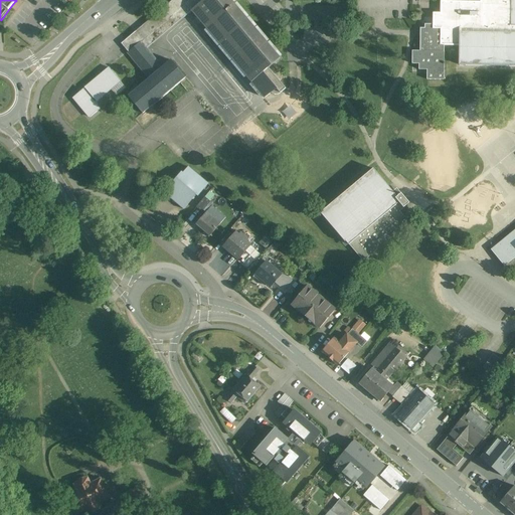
[(281,58),(234,4),(230,0),(172,0),(143,25),(144,27),(150,34),(186,4),(193,13),(265,98),(271,93),(273,94),(275,95),(277,95),(279,95),(281,94),(286,89),(269,68),(281,58)]
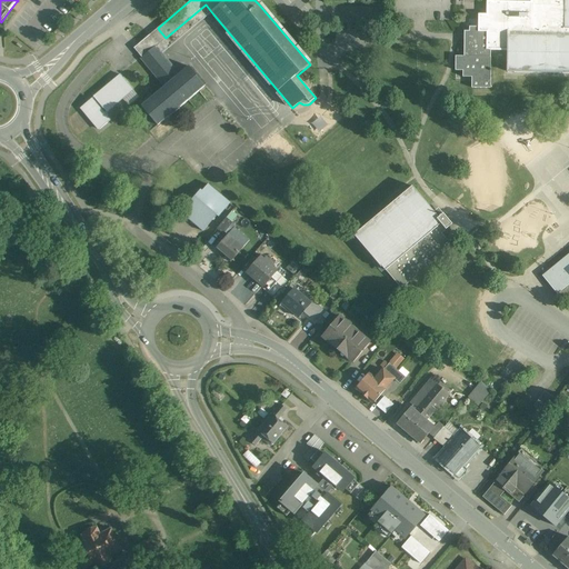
[(568,0),(530,0),(531,3),(487,2),(487,16),(479,16),(479,31),(479,32),(487,32),(487,50),(491,50),(508,51),(508,65),(508,72),(509,72),(536,72),(536,75),(568,75),(568,0)]
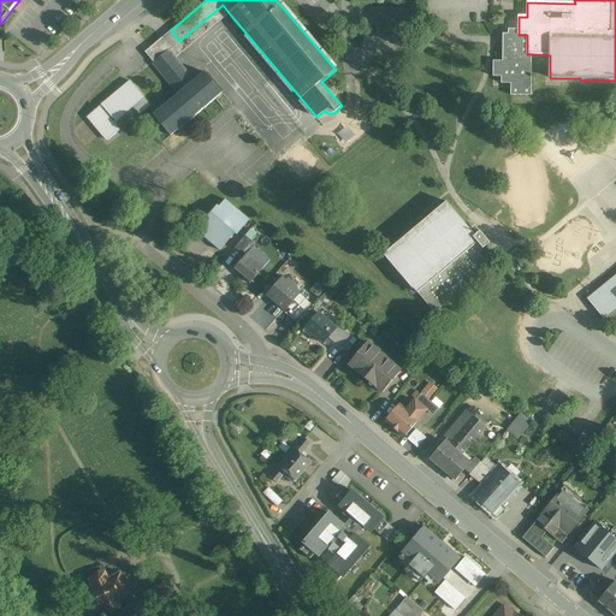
[(188,87),(196,80),(179,59),(231,16),(223,5),(179,41),(172,33),(163,41),(170,51),(163,57),(188,87)]
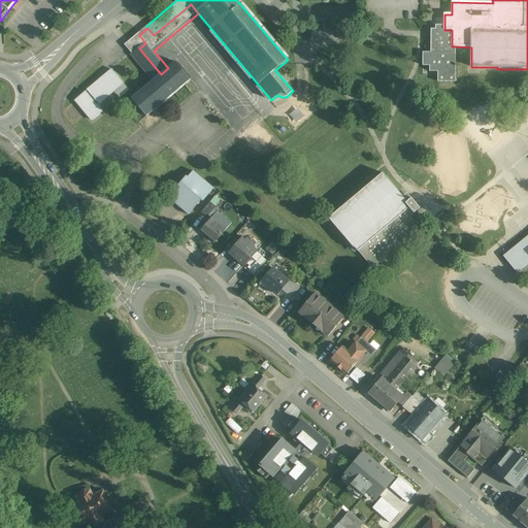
[(444,29),(430,29),(430,53),(423,53),(423,66),(429,66),(429,72),(437,72),(437,83),(455,83),(455,67),(456,67),(456,65),(455,65),(456,46),(452,46),(452,30),(444,30),(444,29)]
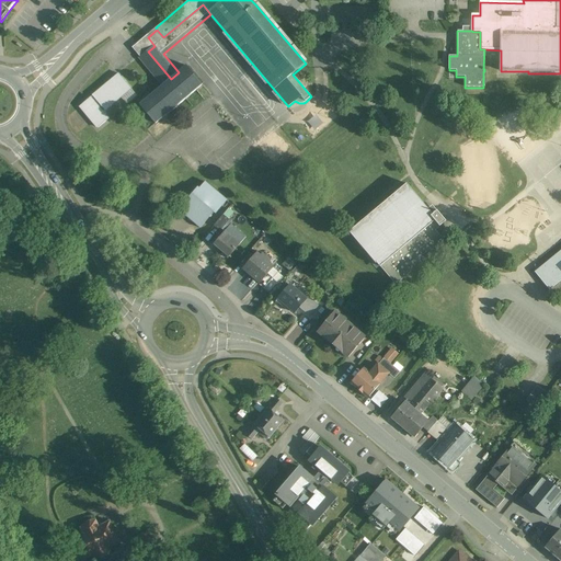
[(139,57),(140,56),(142,54),(147,50),(148,52),(155,46),(148,37),(146,36),(133,47),(139,56),(139,57)]
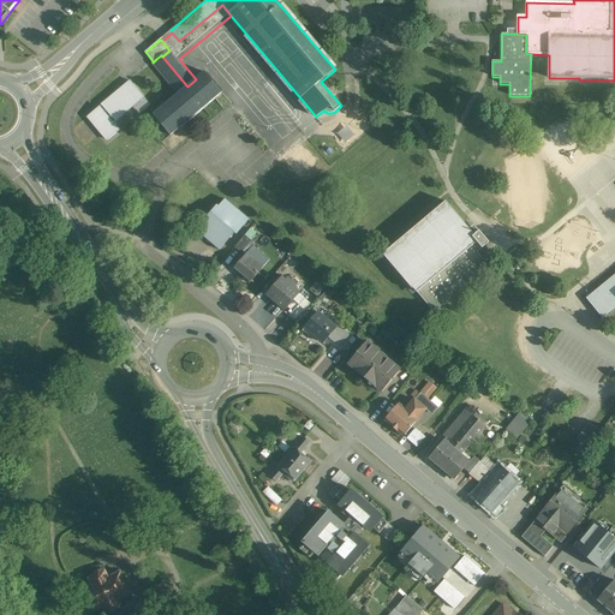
[(178,94),(187,87),(161,55),(156,59),(151,64),(178,94)]
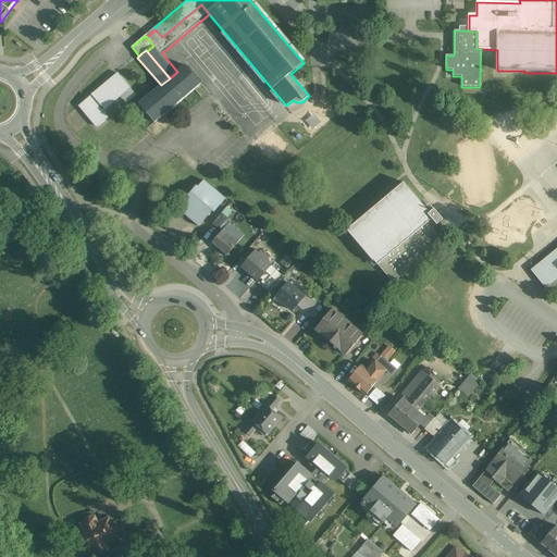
[(139,103),(144,110),(155,123),(200,84),(185,65),(177,72),(170,78),(161,85),(141,101),(139,103)]
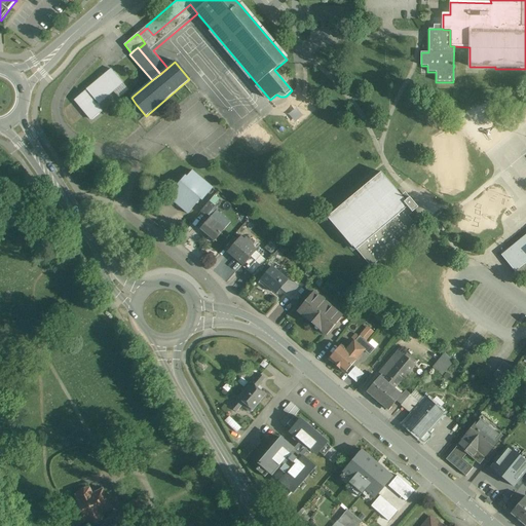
[(118,98),(127,90),(127,89),(122,83),(123,83),(111,69),(86,89),(86,90),(85,91),(84,91),(75,100),(91,120),(102,112),(97,105),(98,104),(99,104),(113,91),(118,98)]
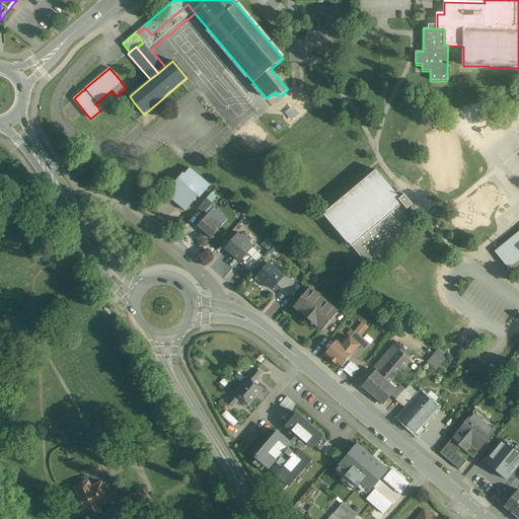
[(184,211),(196,198),(198,197),(200,198),(210,186),(190,168),(184,174),(182,173),(165,195),(184,211)]
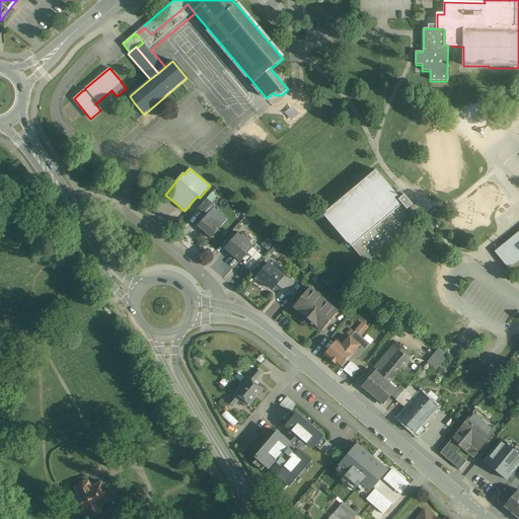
[(376,170),(323,215),(348,243),(349,243),(366,264),(413,225),(403,214),(413,205),(404,196),(400,199),(376,170)]
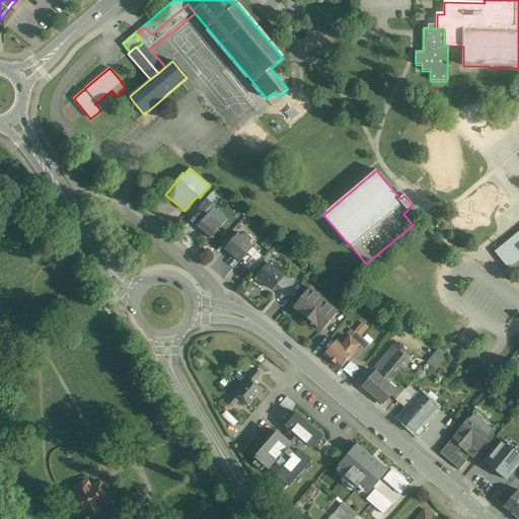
[(207,199),(212,203),(212,204),(213,203),(216,199),(211,195),(207,199)]
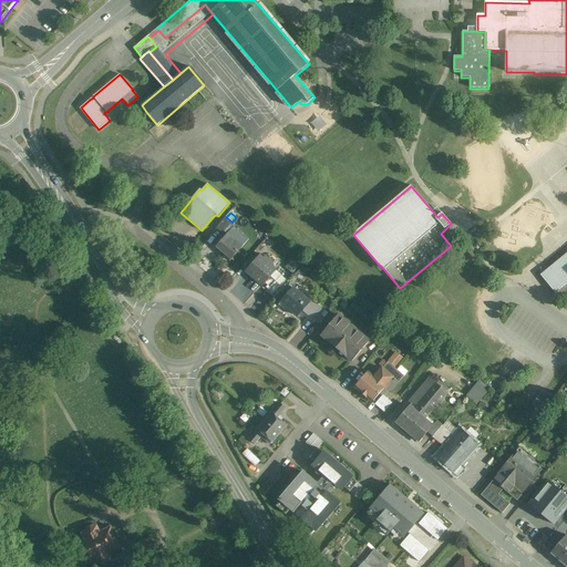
[(223,234),(223,233),(232,223),(226,217),(216,228),(223,234)]
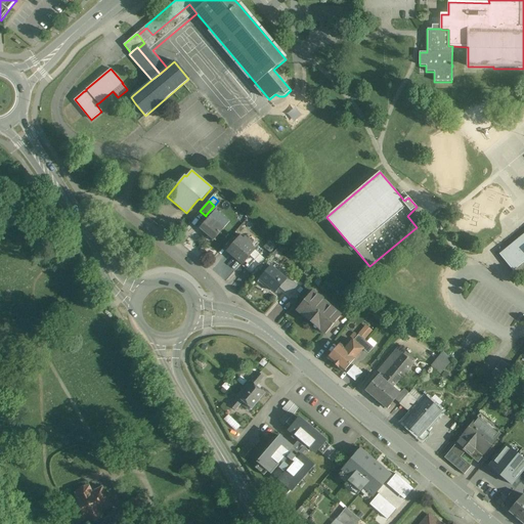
[(229,222),(221,215),(216,210),(201,228),(209,235),(210,234),(215,238),(229,222)]
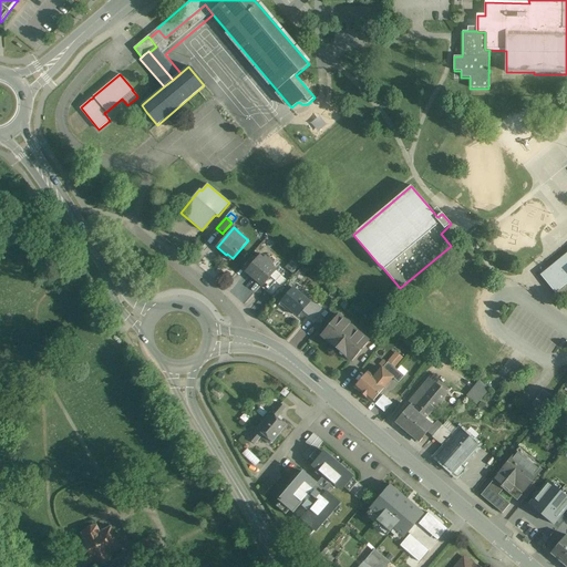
[(566,254),(542,276),(555,292),(566,282),(566,254)]
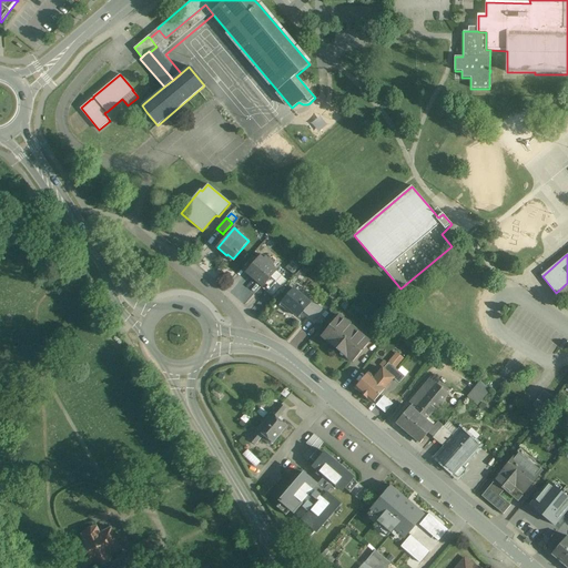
[(246,272),(259,282),(263,286),(264,286),(269,291),(275,283),(282,276),(271,267),(274,264),(266,257),(263,260),(260,257),(259,259),(246,272)]
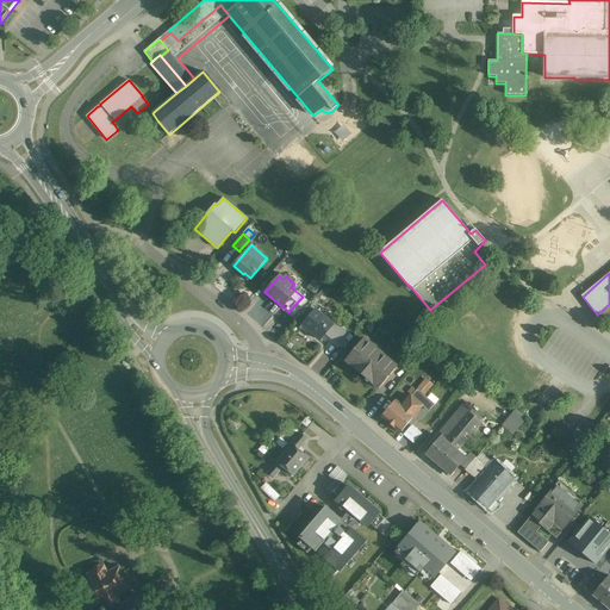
[(310,331),(318,338),(319,338),(321,340),(321,341),(328,332),(331,336),(338,328),(335,323),(332,325),(316,311),(316,310),(300,328),(300,329),(302,328),(307,332),(310,331)]
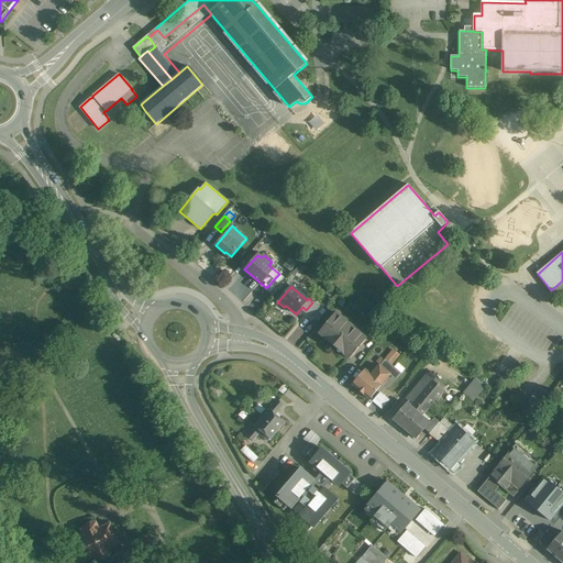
[(319,307),(316,305),(313,302),(305,311),(310,316),(310,317),(319,307)]
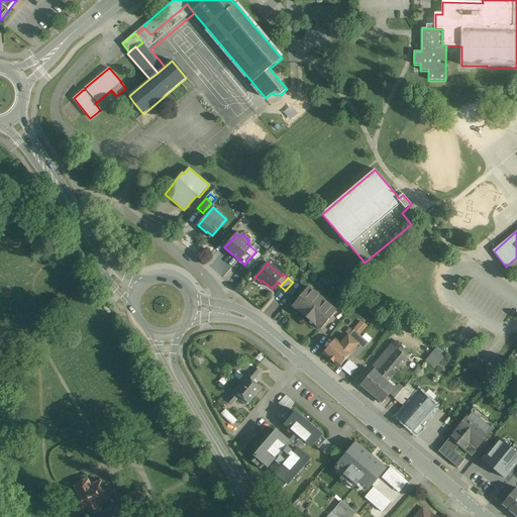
[(336,311),(311,290),(308,288),(293,306),(306,317),(306,318),(307,318),(321,330),(336,311)]
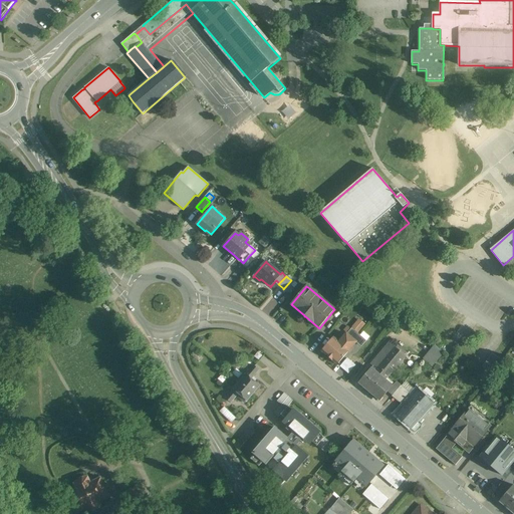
[(356,342),(360,346),(361,347),(366,341),(351,328),(346,334),(355,342),(356,342)]
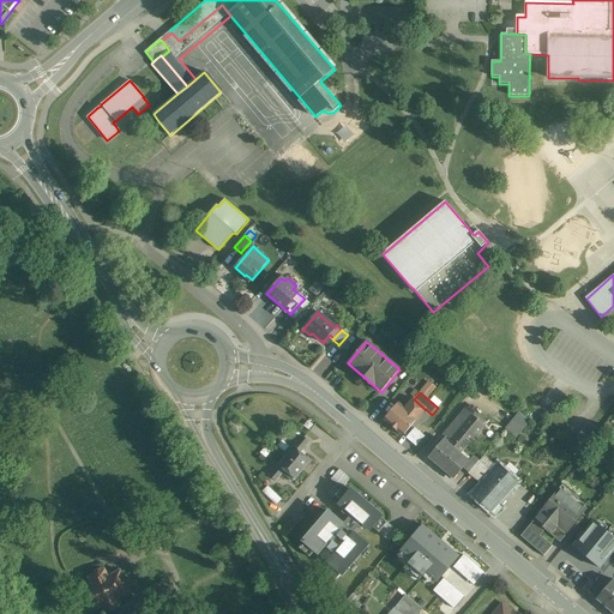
[(409,408),(408,409),(407,410),(398,404),(385,420),(403,435),(426,409),(414,399),(408,407),(409,408)]
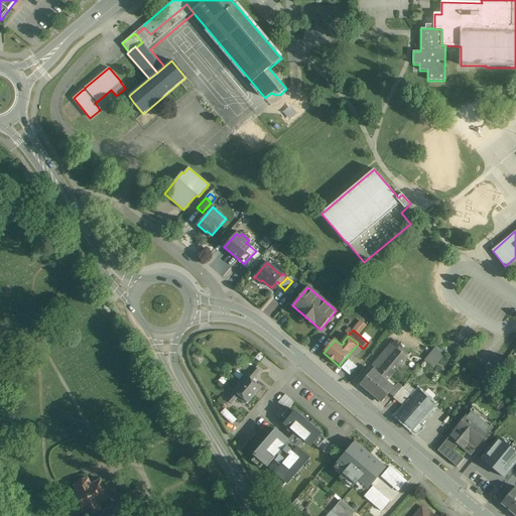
[(406,358),(395,349),(395,348),(391,345),(372,366),(373,367),(377,371),(376,372),(387,381),(406,358)]
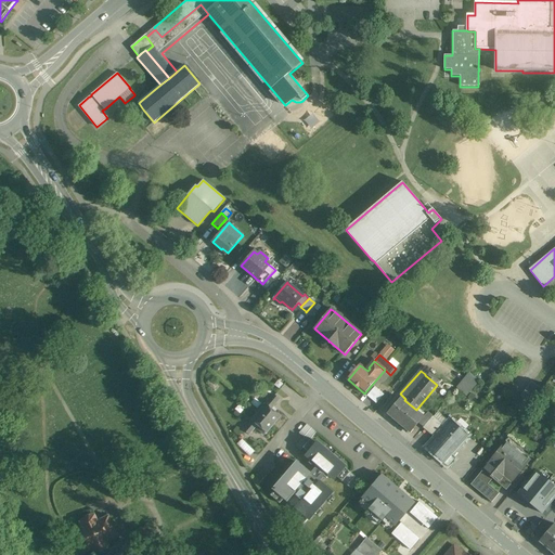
[(466,397),(473,389),(479,382),(469,373),(456,388),(466,397)]
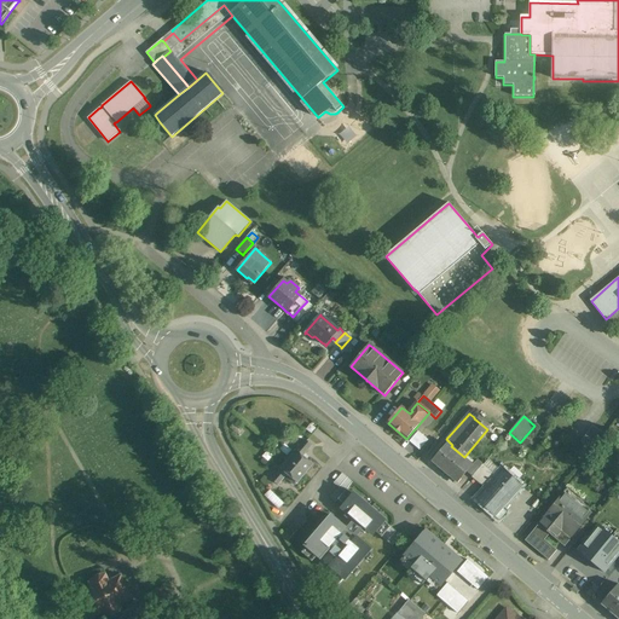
[(548,421),(543,427),(542,431),(549,435),(555,427),(548,421)]
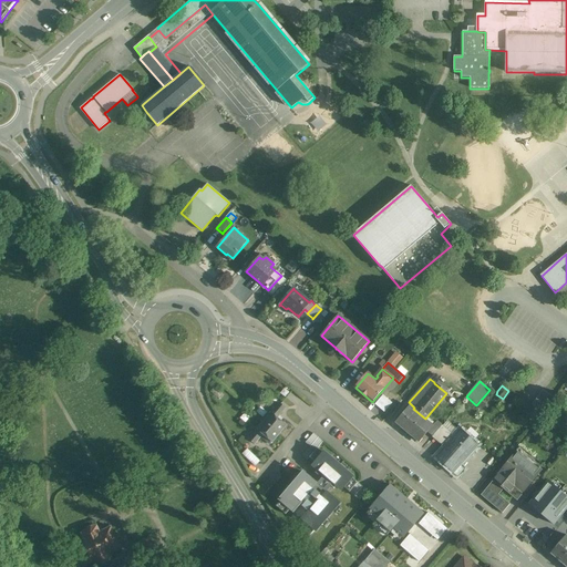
[(535,405),(546,409),(550,394),(539,390),(535,405)]
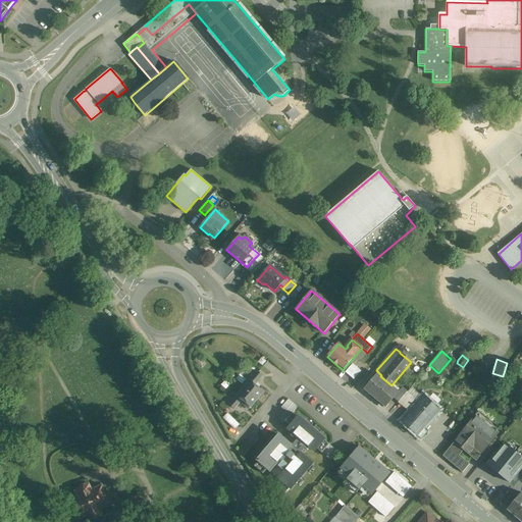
[(354,379),(362,370),(353,363),(346,371),(354,379)]
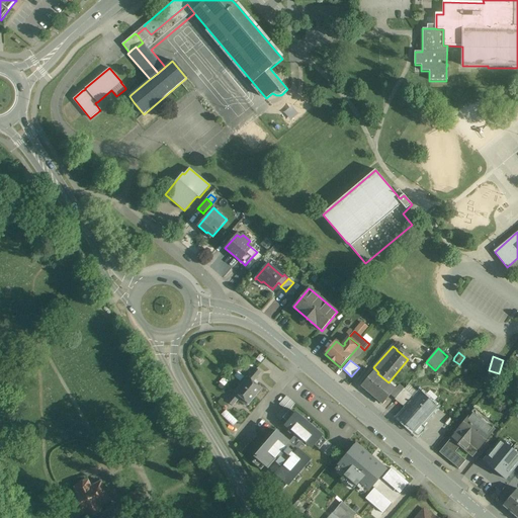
[(255,366),(245,379),(261,392),(267,384),(259,377),(262,372),(255,366)]
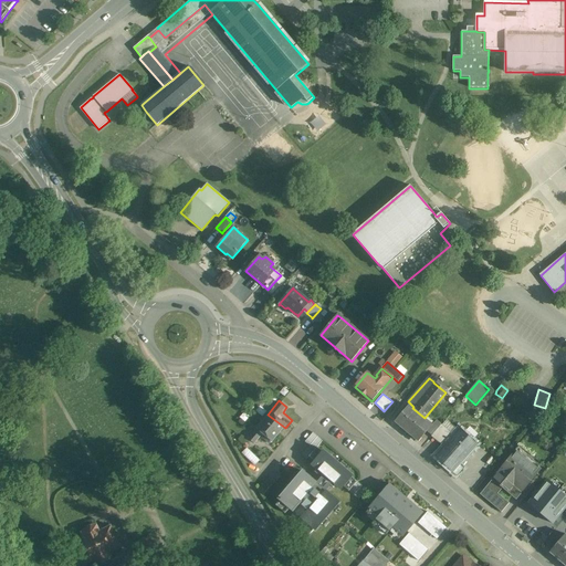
[(432,426),(410,407),(409,406),(395,421),(418,441),(432,426)]
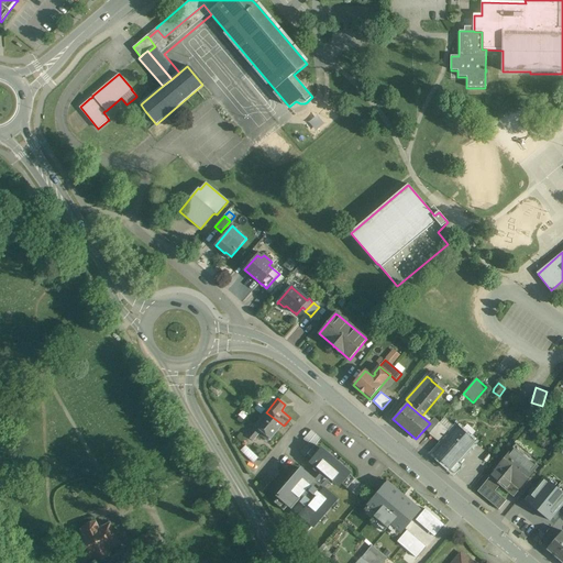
[(276,435),(284,426),(266,412),(250,432),(256,438),(266,427),(276,435)]
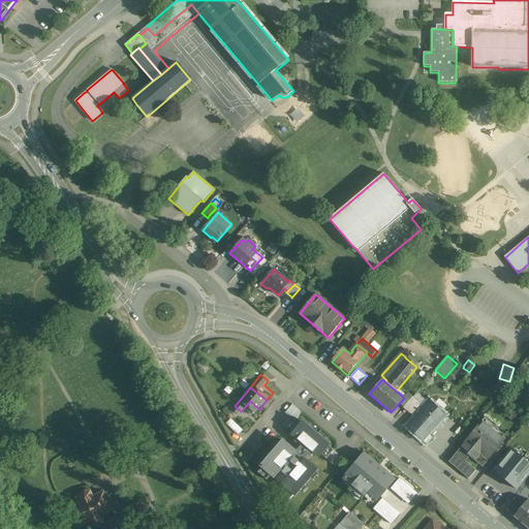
[(408,393),(407,394),(399,403),(403,407),(412,397),(408,393)]
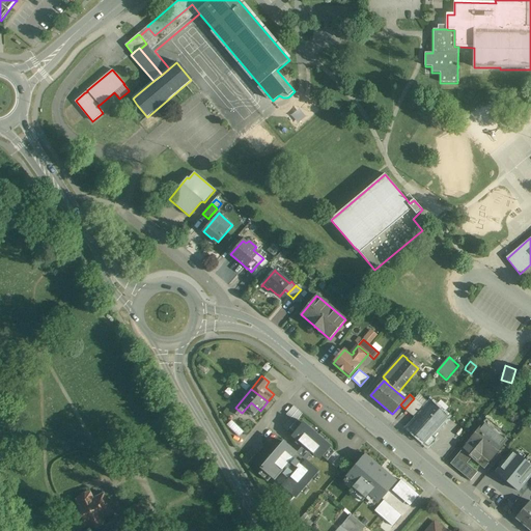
[(414,398),(408,406),(406,409),(417,419),(425,409),(414,398)]
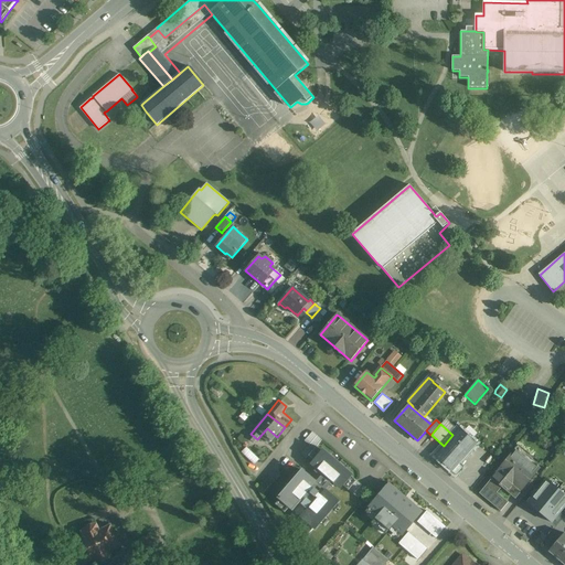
[(459,428),(443,446),(435,456),(456,476),(462,468),(459,464),(477,444),(459,428)]
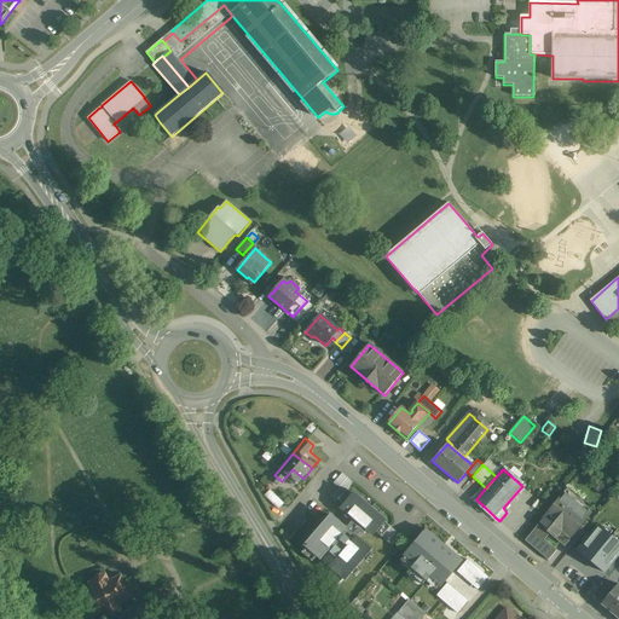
[(342,473),(335,481),(345,490),(353,481),(342,473)]
